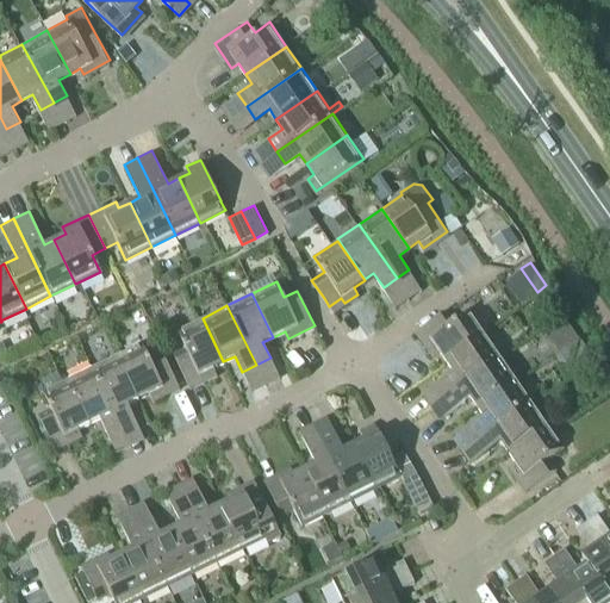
[(470,310),(454,321),(447,309),(416,330),(433,355),(440,352),(446,361),(486,334),(470,310)]
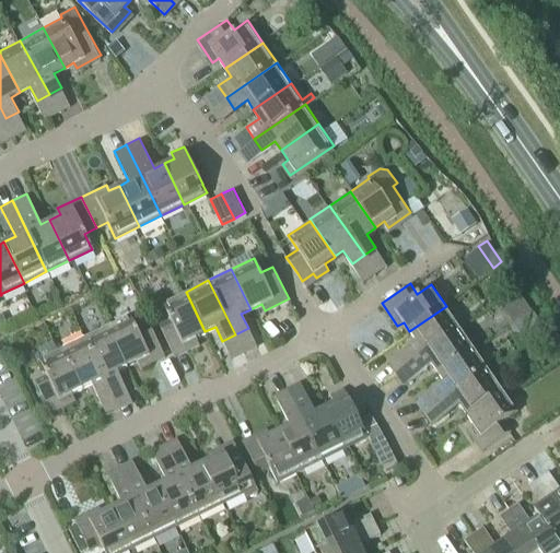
[(171,318),(159,324),(174,354),(198,343),(195,337),(205,331),(186,292),(163,303),(171,318)]
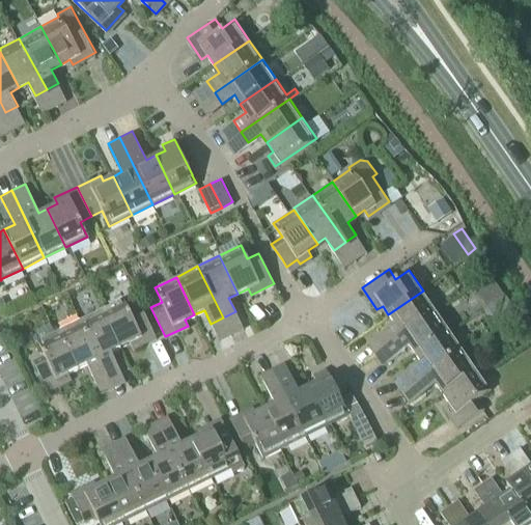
[(374,352),(436,309),(423,291),(388,314),(394,323),(367,341),(374,352)]
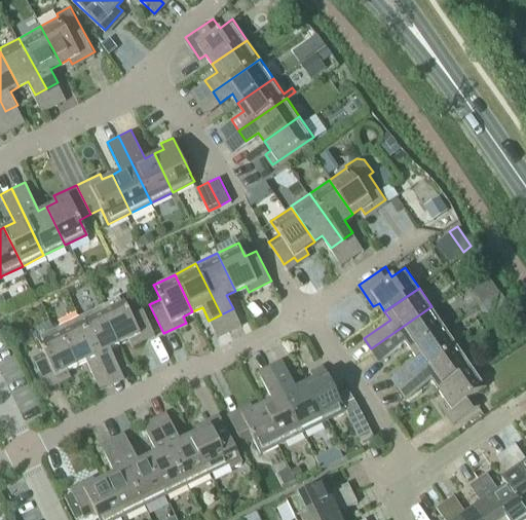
[(122,295),(100,306),(118,343),(128,338),(132,344),(154,333),(140,304),(129,309),(122,295)]
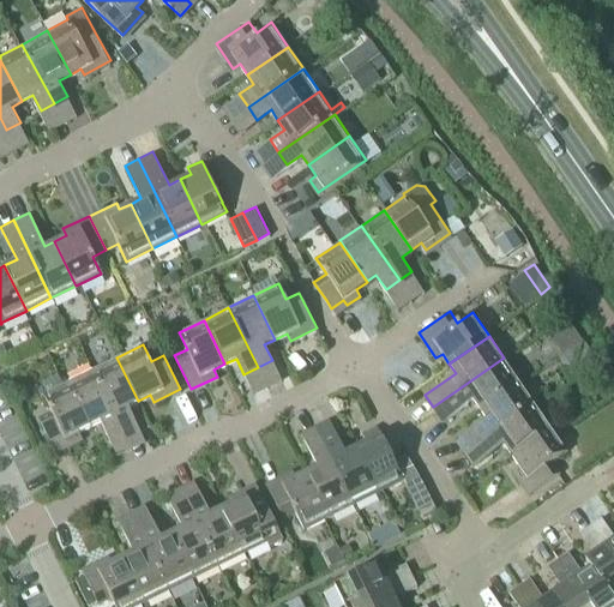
[(116,358),(92,370),(121,428),(136,421),(128,406),(138,401),(116,358)]
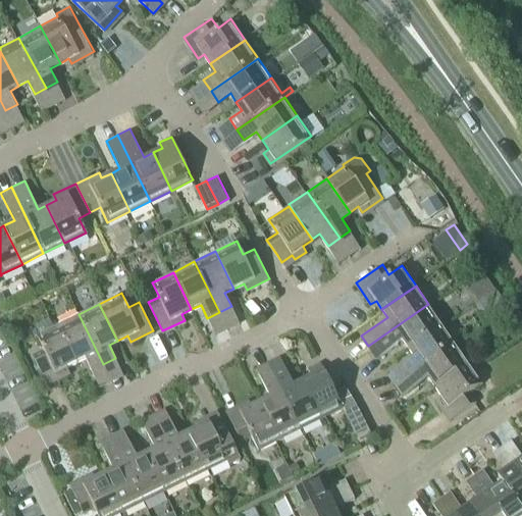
[(408,347),(441,323),(428,304),(368,346),(376,357),(402,339),(408,347)]
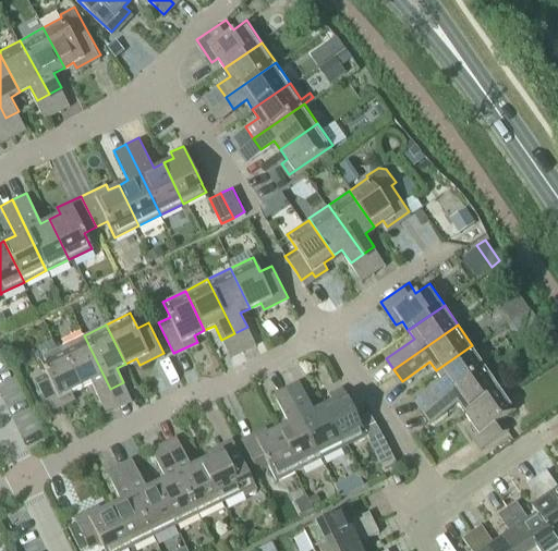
[(84,335),(61,346),(81,386),(91,381),(98,395),(110,389),(84,335)]
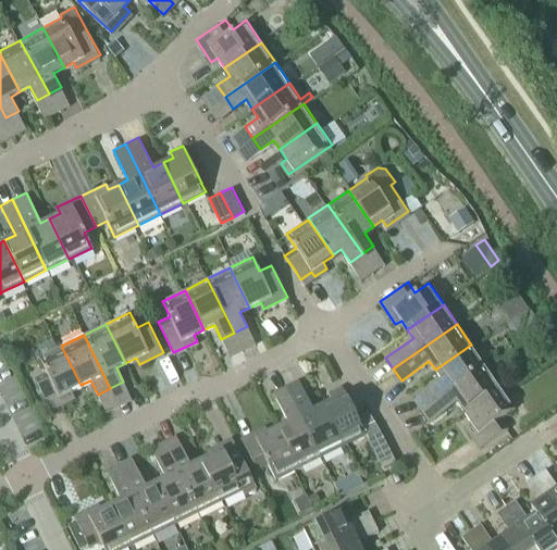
[(421,410),(485,365),(471,345),(435,370),(441,378),(413,398),(421,410)]
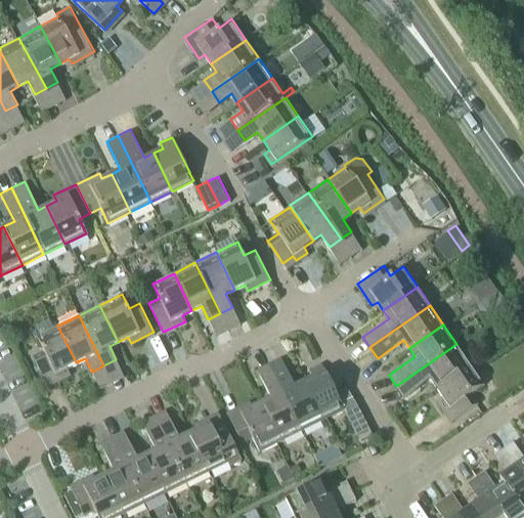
[(44,350),(33,355),(47,384),(48,384),(70,373),(67,367),(76,362),(57,326),(37,336),(44,350)]
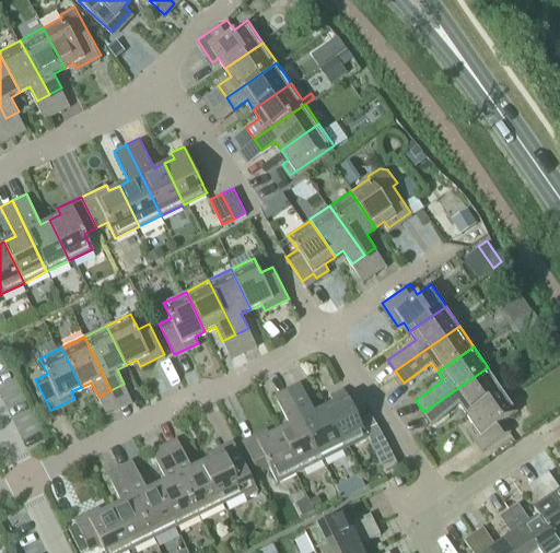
[(466,413),(502,388),(488,367),(423,412),(432,423),(459,404),(466,413)]
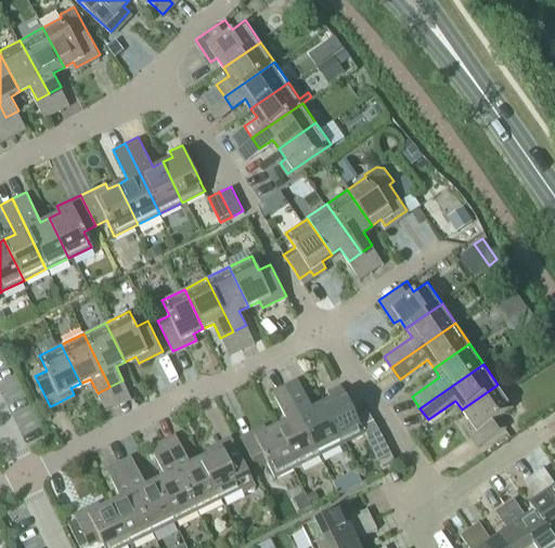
[(297,377),(284,383),(319,453),(341,442),(322,402),(312,407),(297,377)]
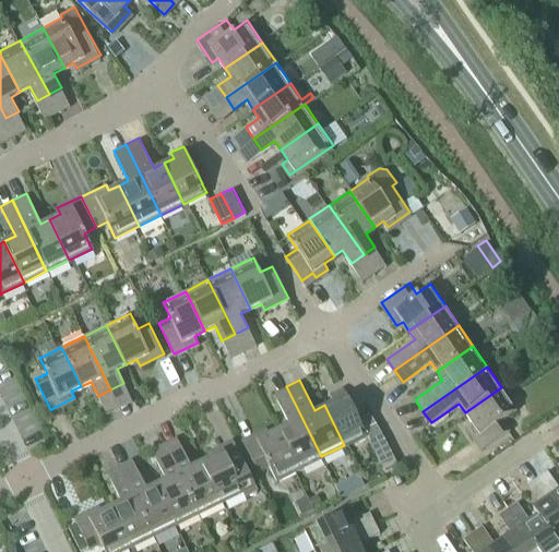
[(286,386),(274,393),(289,423),(280,428),(299,468),(321,456),(286,386)]
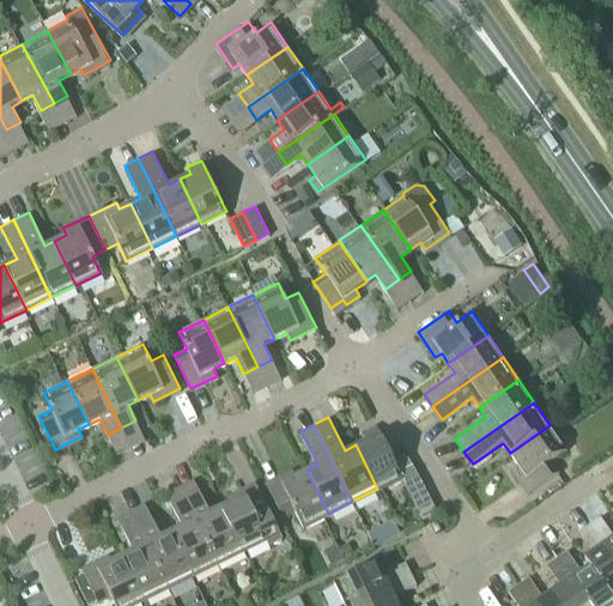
[(366,440),(356,444),(377,489),(402,477),(406,485),(420,514),(435,507),(434,505),(432,503),(420,478),(405,452),(404,452),(393,458),(376,425),(363,432),(366,440)]
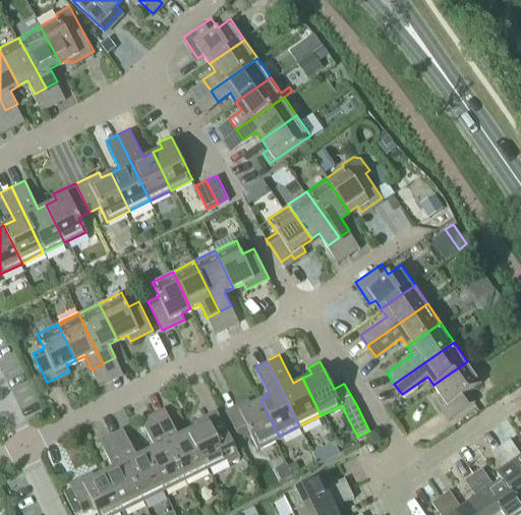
[(467,390),(481,381),(467,361),(433,385),(440,393),(433,397),(449,418),(474,400),(467,390)]
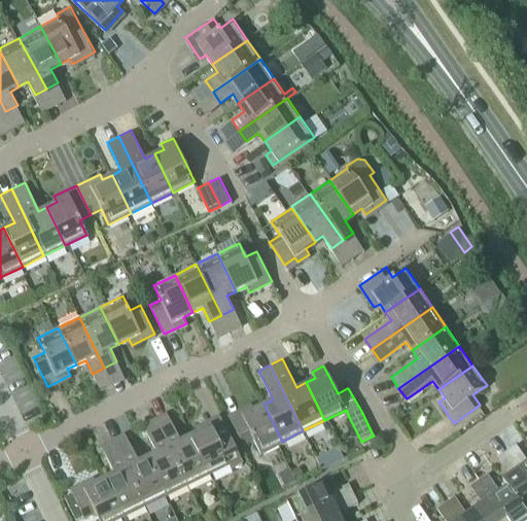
[(250,403),(227,414),(242,443),(252,439),(259,453),(282,442),(264,404),(253,409),(250,403)]
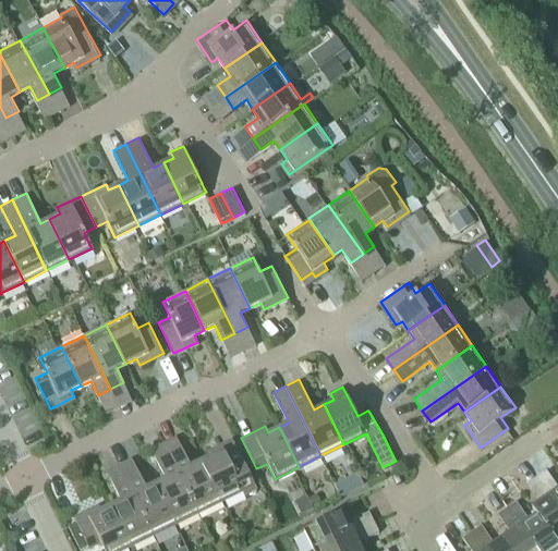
[(177,436),(164,442),(198,512),(220,501),(201,461),(191,466),(177,436)]
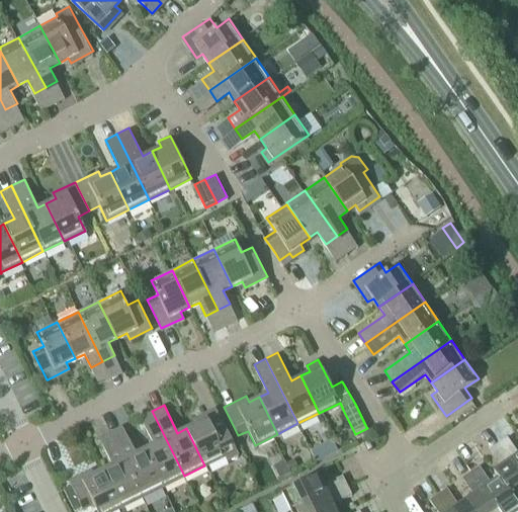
[(196,424),(186,428),(204,465),(225,455),(227,459),(239,453),(230,436),(216,407),(193,418),(196,424)]
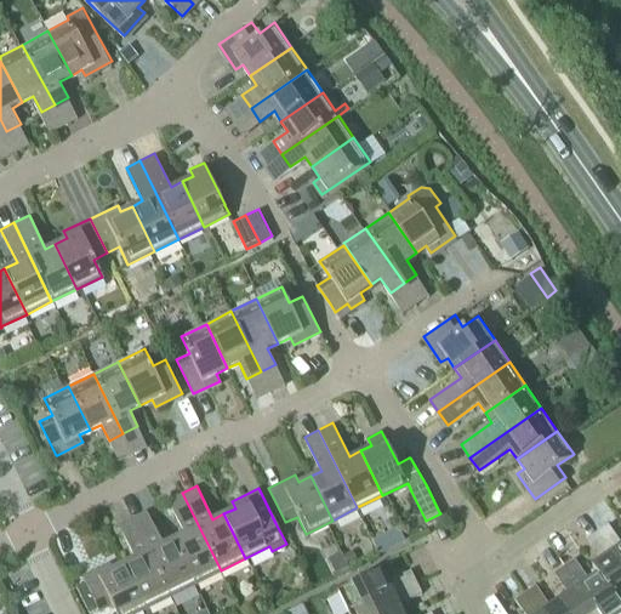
[(182,493),(169,499),(184,533),(174,538),(195,583),(221,570),(182,493)]
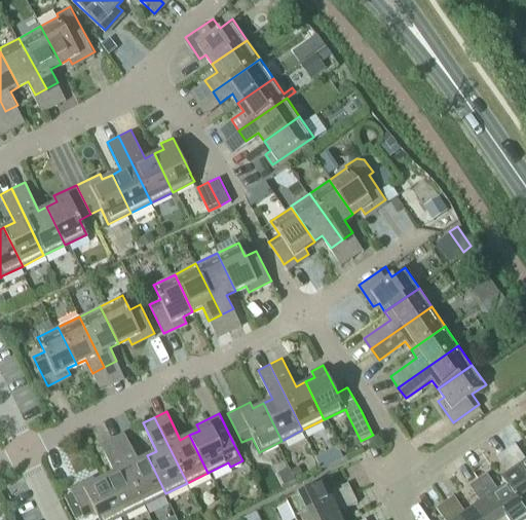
[(125,432),(112,438),(144,504),(165,493),(147,455),(139,459),(125,432)]
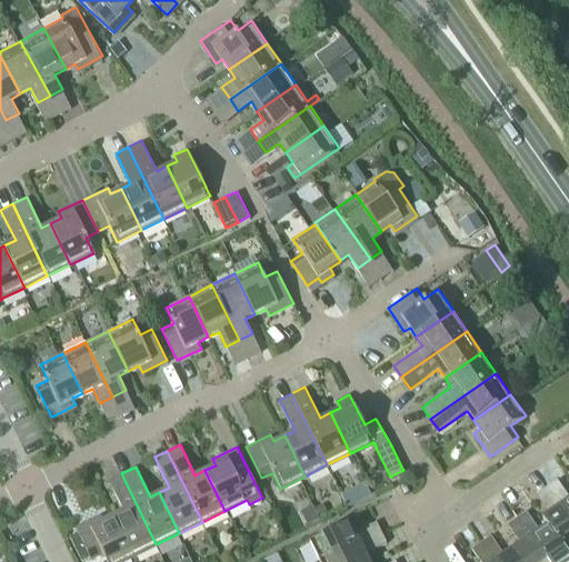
[(121,473),(109,479),(123,510),(113,514),(133,555),(156,544),(121,473)]
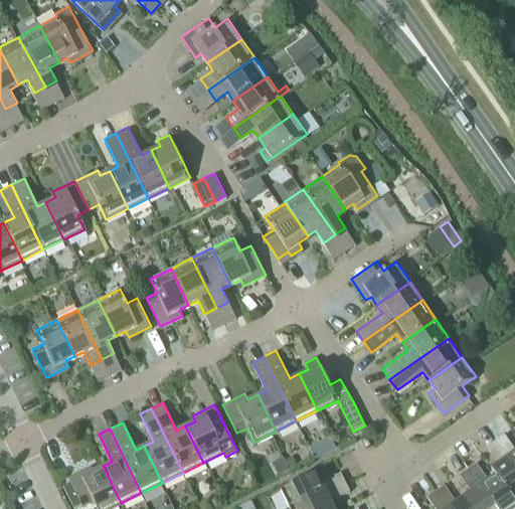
[(514,447),(504,432),(495,438),(514,466),(514,447)]
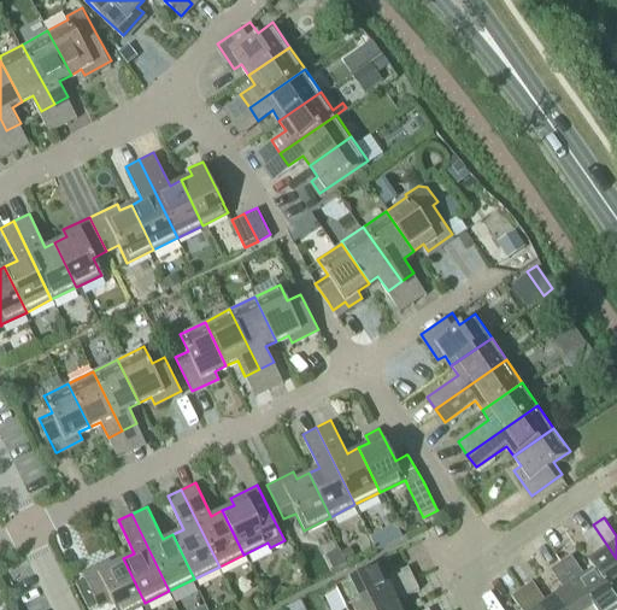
[(616,598),(616,558),(593,525),(583,532),(598,552),(589,558),(594,565),(594,567),(616,598)]
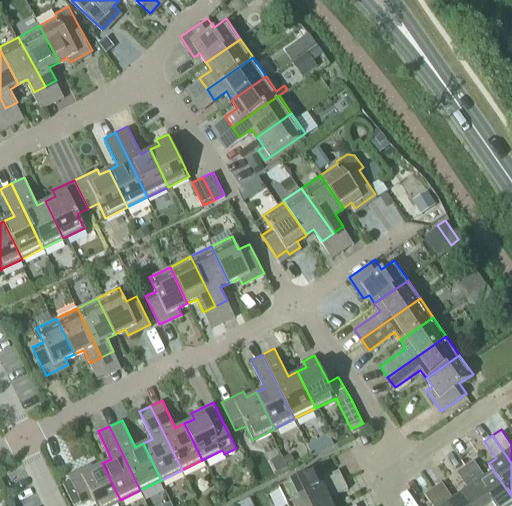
[(473,457),(464,463),(493,505),(511,505),(511,496),(493,470),(485,475),(473,457)]
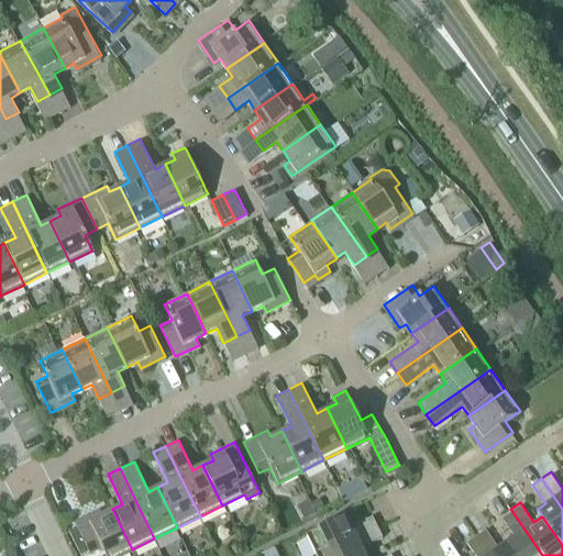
[(77,525),(68,530),(80,554),(88,549),(89,552),(102,546),(107,555),(118,555),(132,549),(112,509),(102,514),(99,508),(74,520),(77,525)]
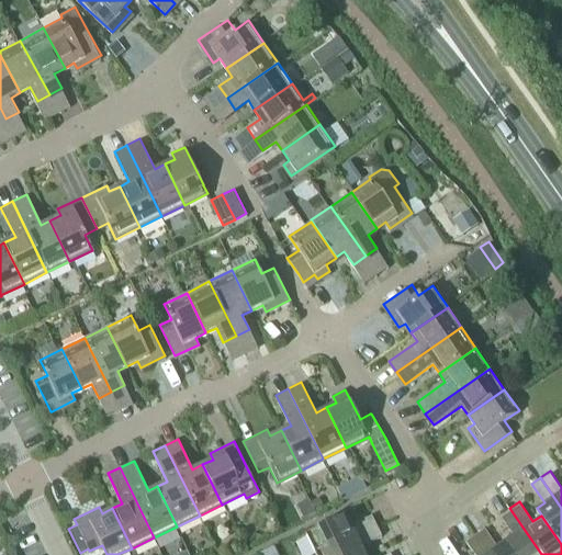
[(515,554),(541,554),(509,508),(501,514),(514,534),(505,540),(515,554)]
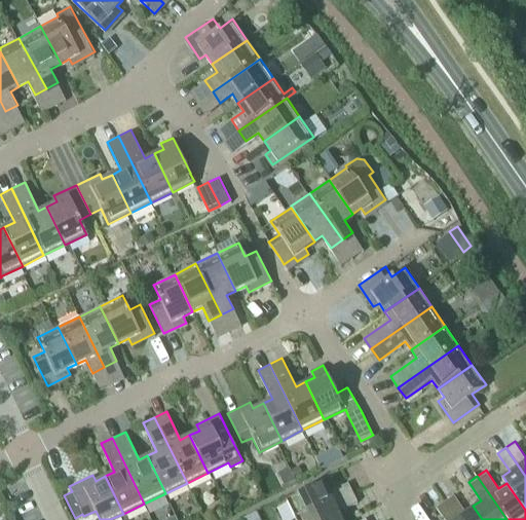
[(296,518),(352,490),(348,480),(328,490),(324,481),(287,499),(296,518)]
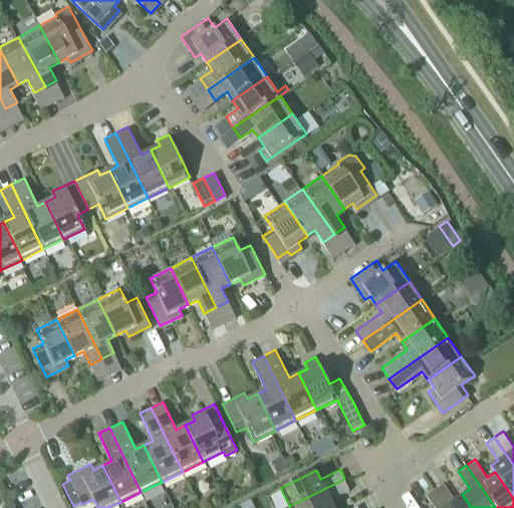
[(330,498),(349,488),(344,479),(289,506),(290,507),(328,507),(333,506),(330,498)]
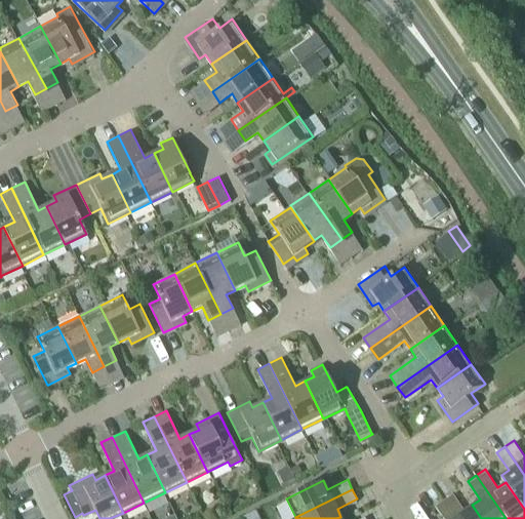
[(481,518),(472,505),(465,510),(452,491),(443,498),(456,518),(481,518)]
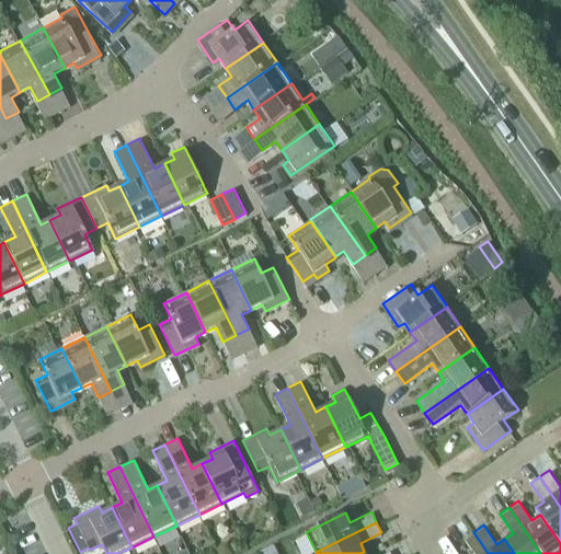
[(488,553),(473,532),(465,538),(476,553),(488,553)]
